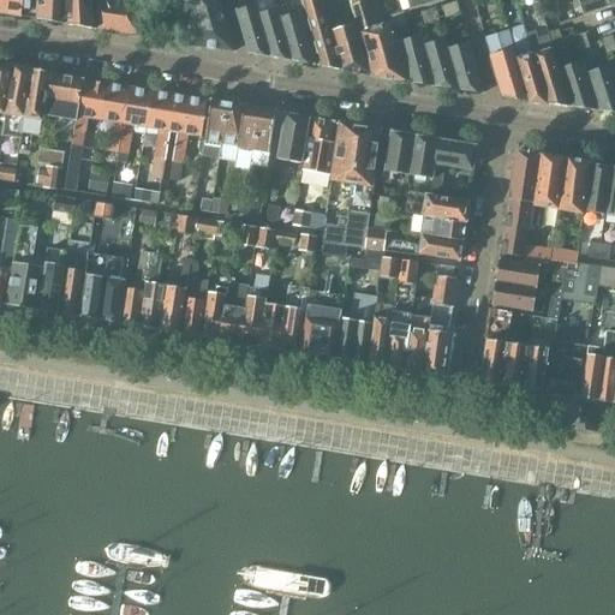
[(0,0),(0,13),(22,17),(37,19),(36,21),(39,21),(36,0),(0,0)]
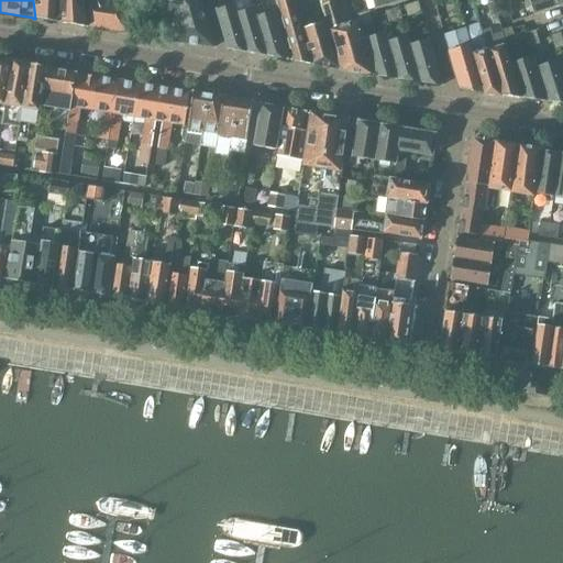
[(62,0),(33,0),(35,19),(61,23),(62,0)]
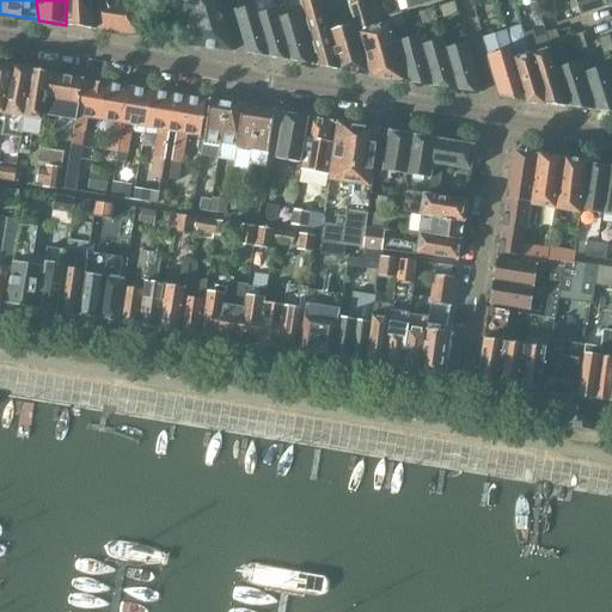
[(67,0),(66,25),(95,30),(90,0),(67,0)]
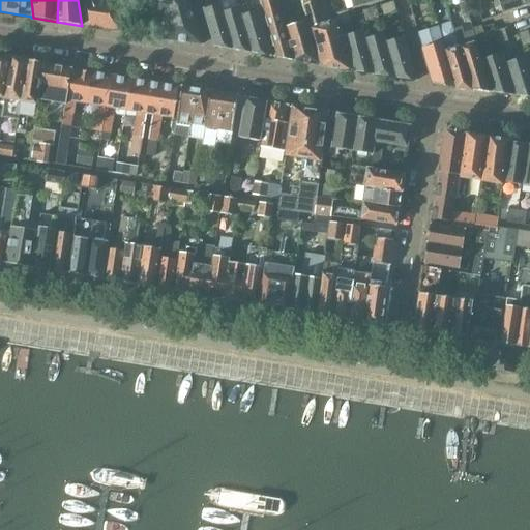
[(78,0),(82,26),(121,32),(115,0),(78,0)]
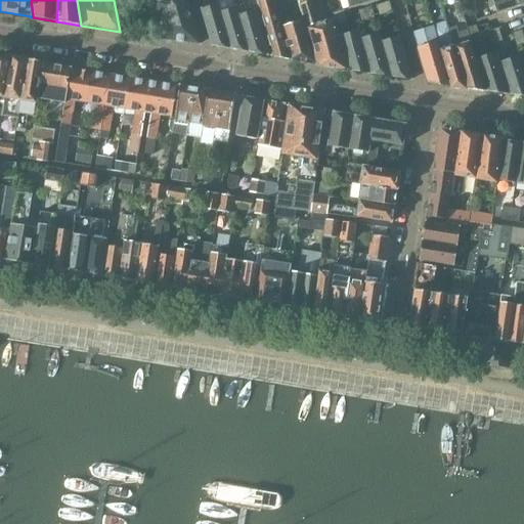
[(149,0),(162,39),(164,40),(164,39),(175,41),(176,41),(176,40),(185,42),(184,42),(186,43),(186,42),(198,44),(200,45),(200,44),(186,0),(149,0)]
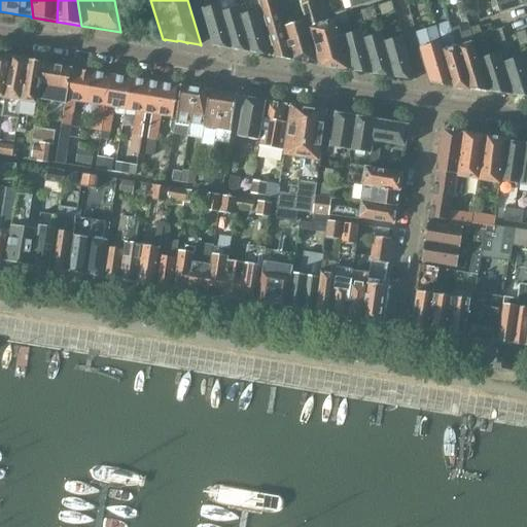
[(275,0),(257,0),(275,57),(292,60),(276,3),(275,0)]
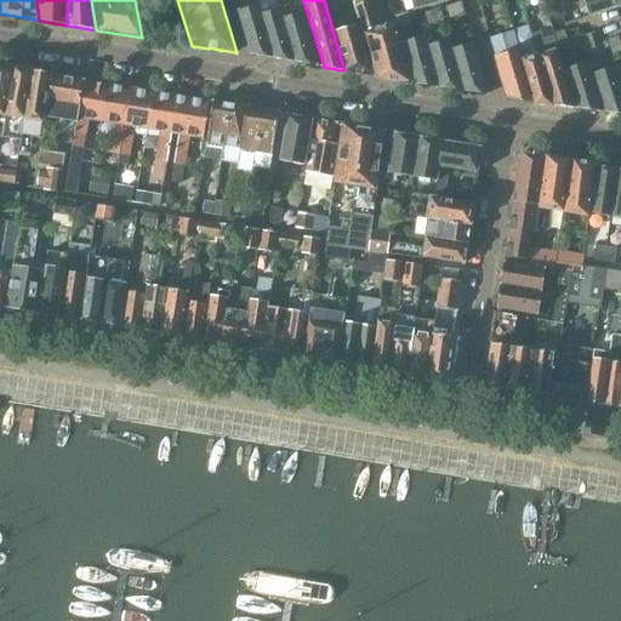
[(370,1),(355,5),(360,24),(379,77),(414,83),(402,43),(403,43),(396,22),(380,27),(371,0),(370,1)]
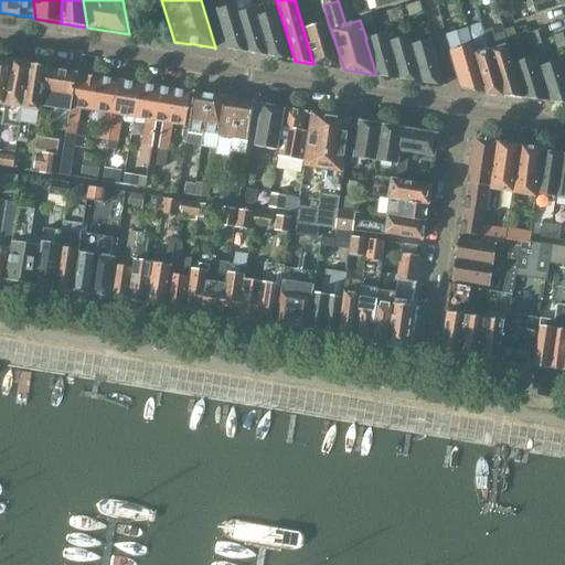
[(374,0),(377,10),(411,0),(374,0)]
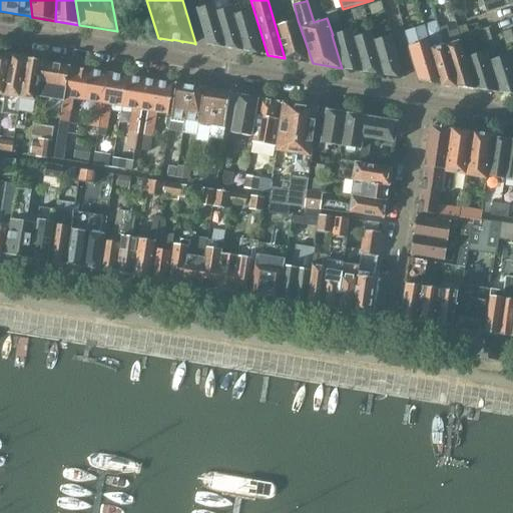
[(512,0),(483,0),(488,13),(512,4),(512,0)]
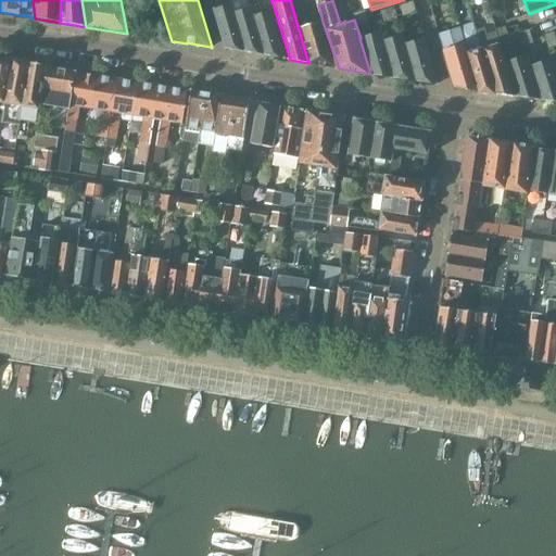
[(300,1),(291,3),(308,63),(339,68),(323,22),(307,26),(300,1)]
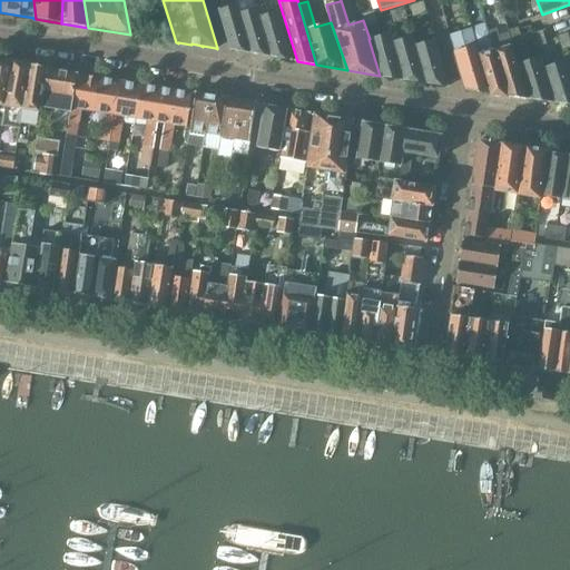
[(517,1),(511,3),(508,5),(511,18),(521,15),(517,1)]
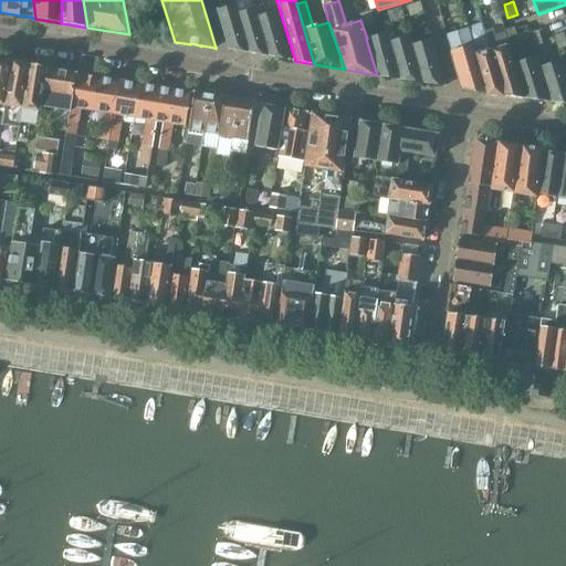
[(421,2),(408,6),(410,17),(423,12),(421,2)]
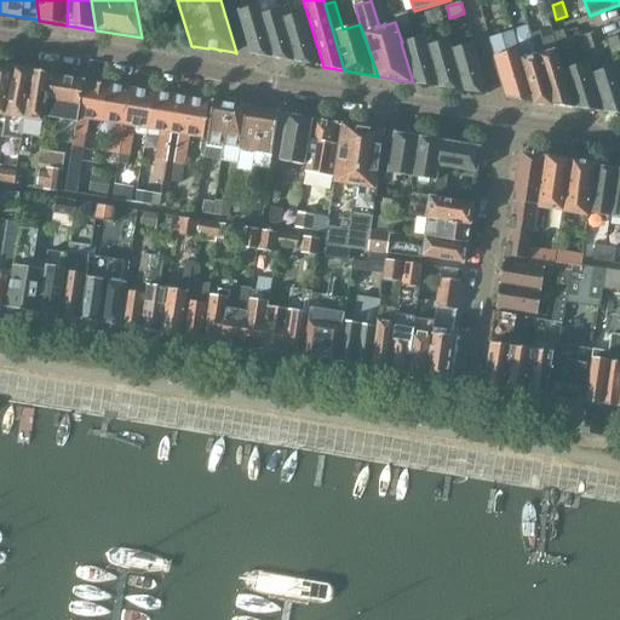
[(258,5),(237,11),(251,55),(274,58),(262,15),(258,5)]
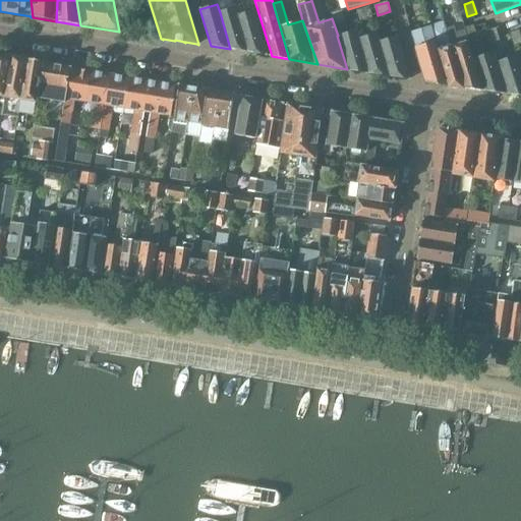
[(369,7),(357,11),(360,20),(372,16),(369,7)]
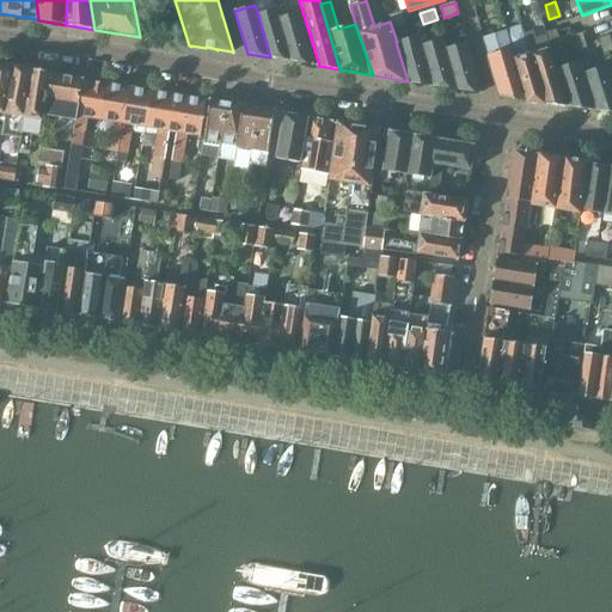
[(270,11),(258,14),(270,57),(292,61),(279,18),(276,10),(270,11)]
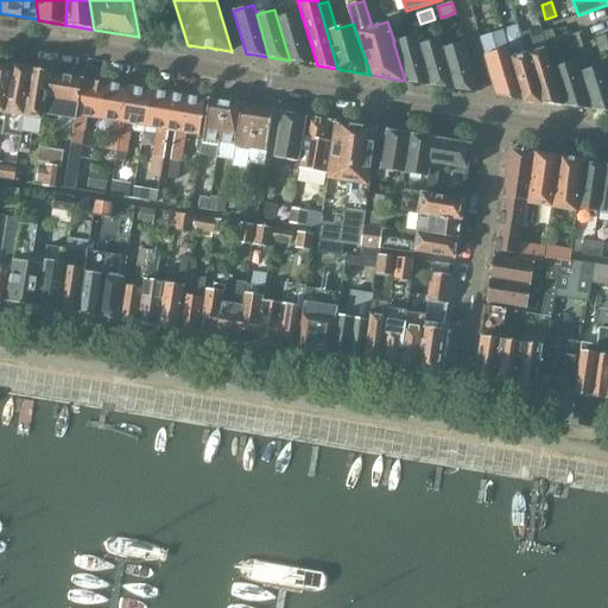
[(296,12),(277,18),(290,61),(310,64),(310,63),(296,12)]
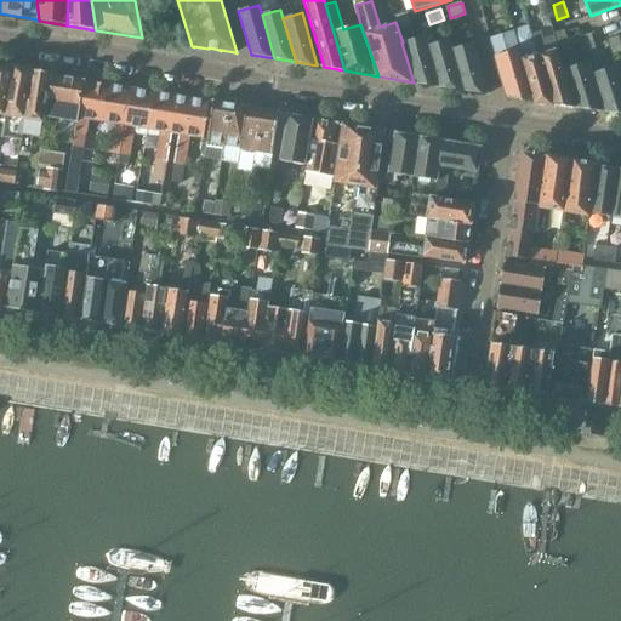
[(408,12),(397,16),(400,30),(412,27),(408,13),(408,12)]
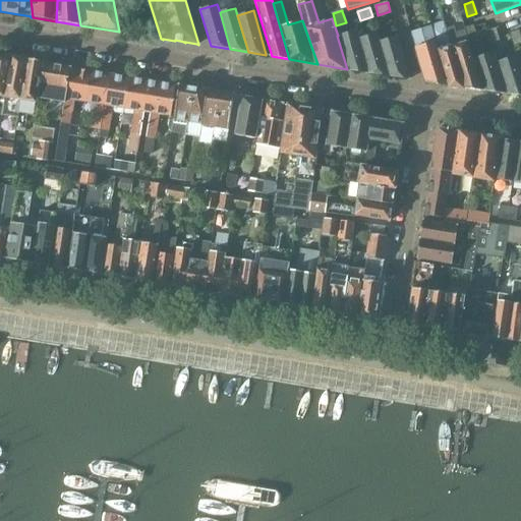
[(464,29),(468,41),(477,38),(473,25),(464,29)]
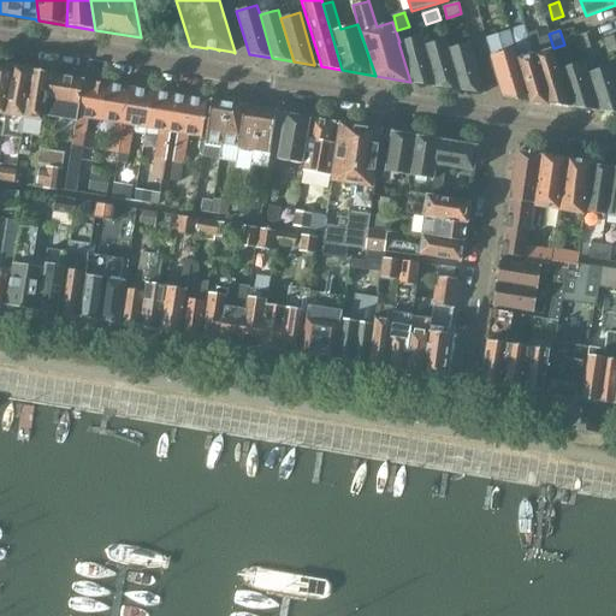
[(537,31),(527,35),(534,55),(551,105),(570,107),(558,70),(552,51),(555,49),(554,48),(550,35),(539,39),(537,31)]
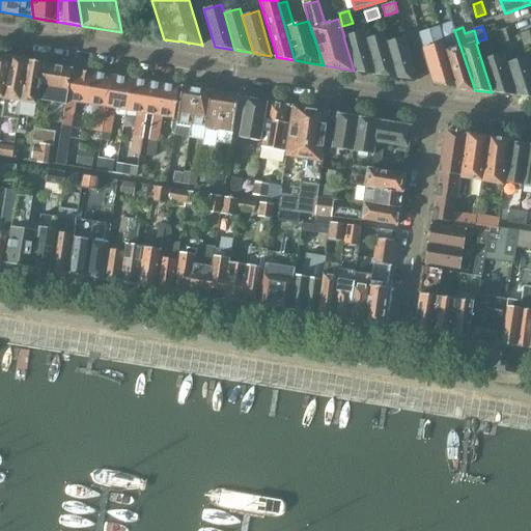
[(497,31),(502,44),(509,42),(505,29),(497,31)]
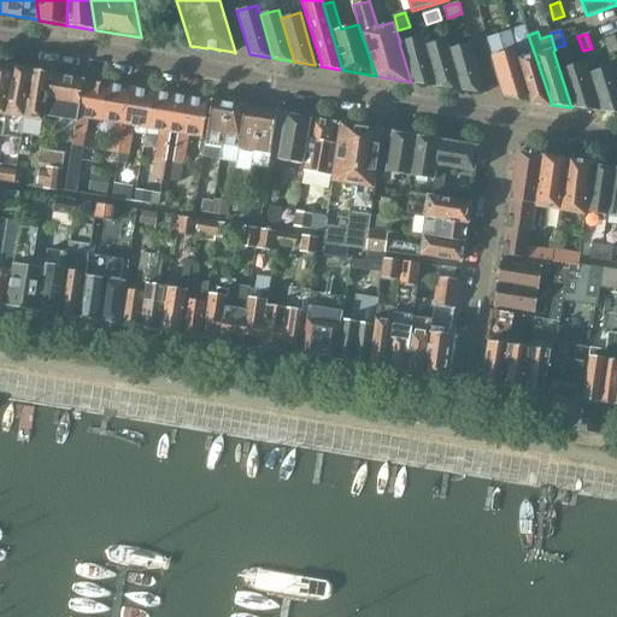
[(400,42),(399,42),(411,82),(438,87),(427,46),(423,36),(400,42)]
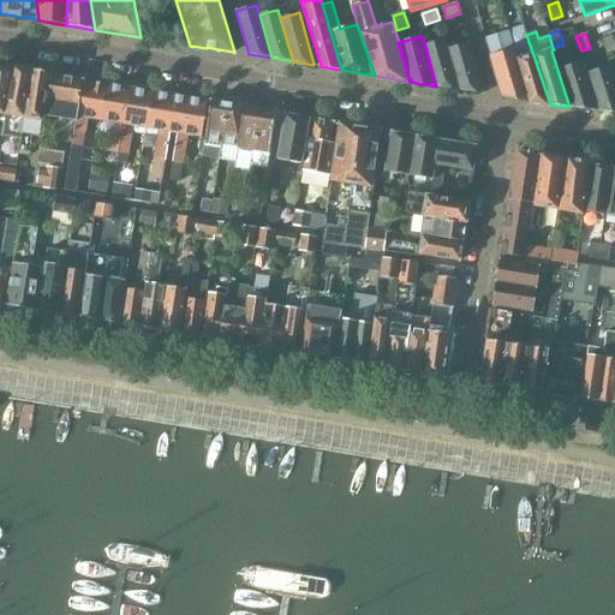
[(497,43),(488,46),(491,57),(503,96),(531,101),(519,60),(515,49),(512,36),(496,40),(497,43)]
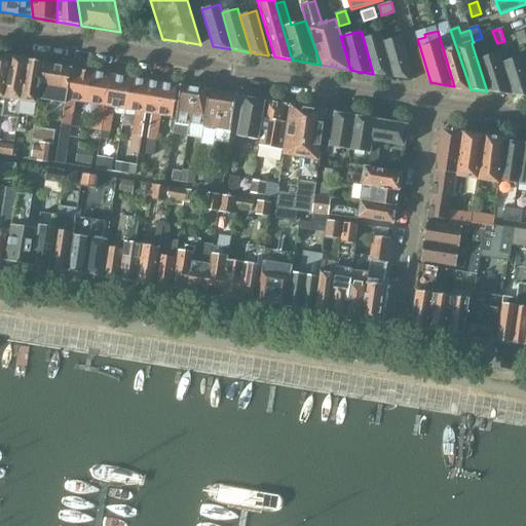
[(516,34),(520,46),(525,43),(525,37),(524,31),(516,34)]
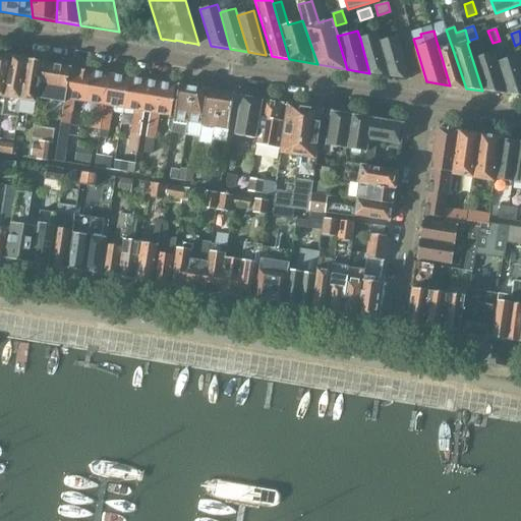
[(378,34),(360,39),(369,73),(390,76),(380,42),(378,34)]
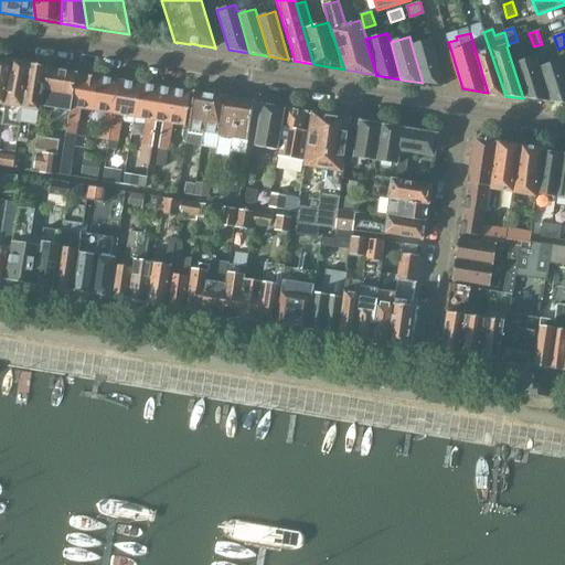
[(432,40),(412,45),(423,83),(444,86),(445,85),(432,40)]
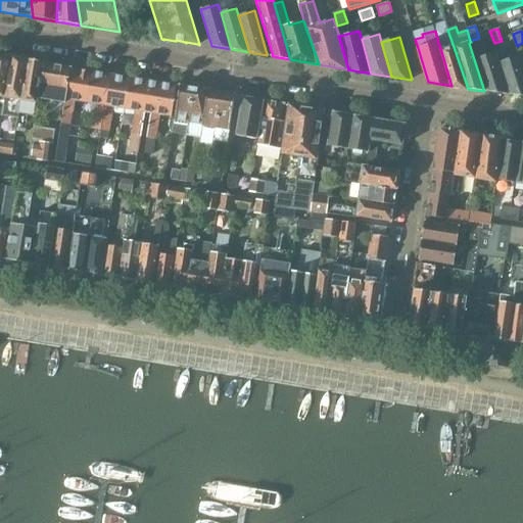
[(441,51),(452,86),(468,89),(454,47),(441,51)]
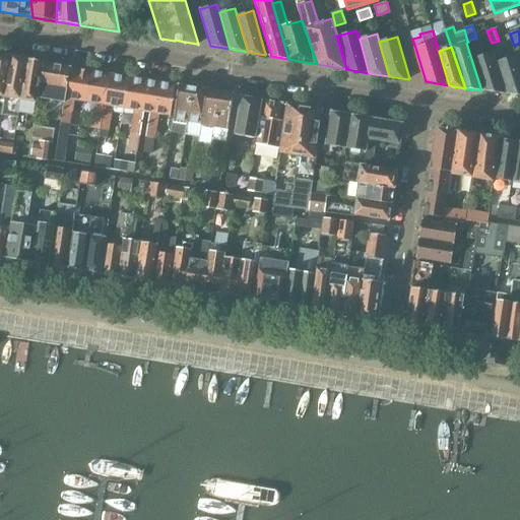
[(507,94),(497,61),(494,52),(471,59),(481,90),(507,94)]
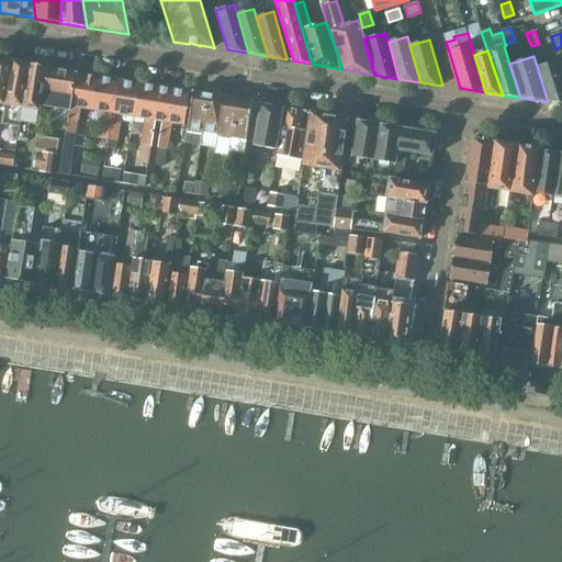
[(537,66),(548,102),(561,104),(561,68),(560,59),(537,66)]
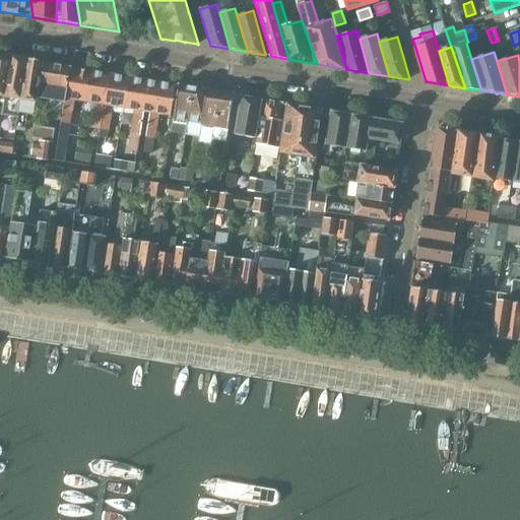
[(0,103),(4,104),(5,104),(12,59),(0,56),(0,103)]
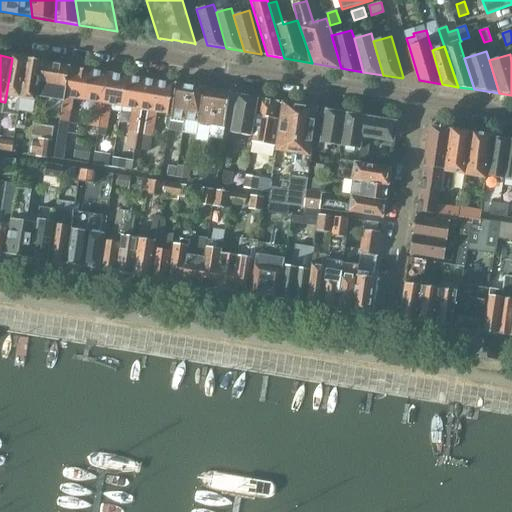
[(1,113),(18,116),(27,60),(12,58),(5,102),(4,102),(1,113)]
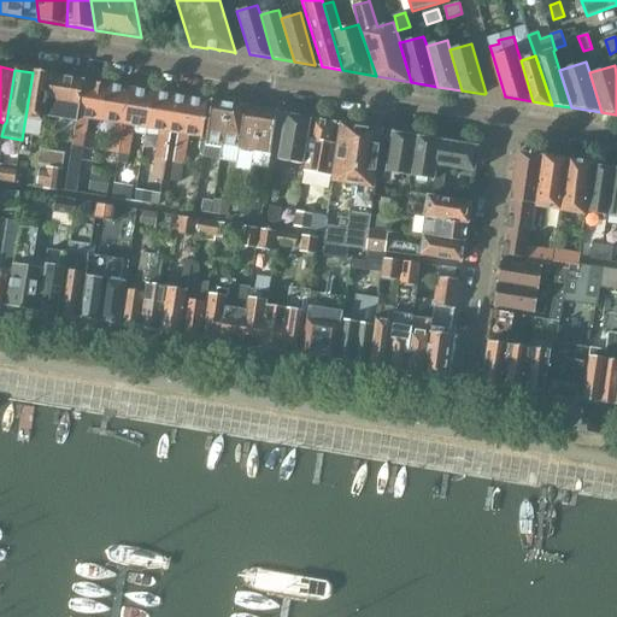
[(22,140),(19,154),(29,157),(33,136),(41,139),(43,128),(45,117),(52,76),(33,72),(22,140)]
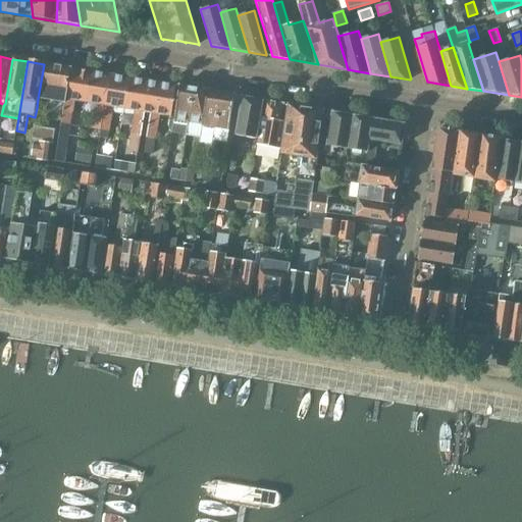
[(44,64),(38,99),(64,103),(69,68),(55,66),(45,64),(44,64)]
